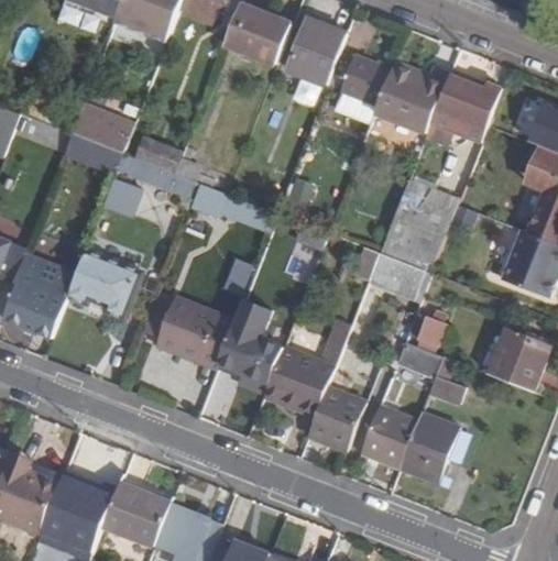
[(63,0),(56,18),(94,33),(102,10),(115,15),(120,0),(63,0)]
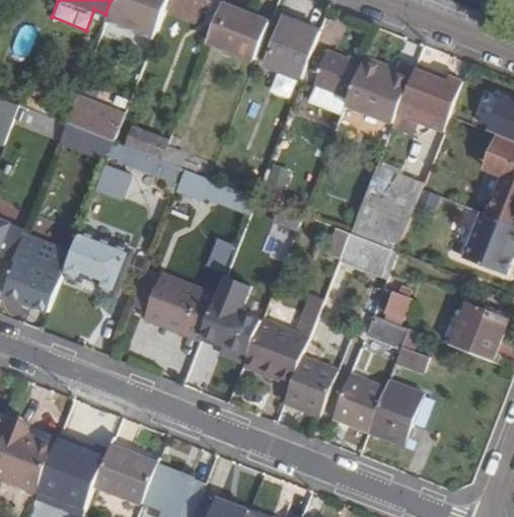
[(103,19),(151,38),(161,11),(164,0),(111,0),(105,14),(103,19)]
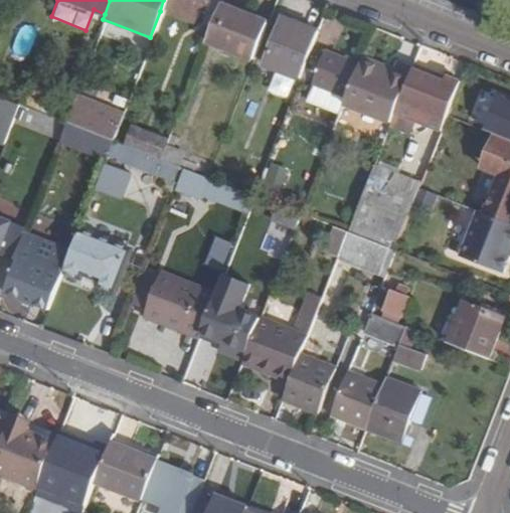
[(163,0),(160,11),(192,23),(198,10),(203,11),(207,0),(163,0)]
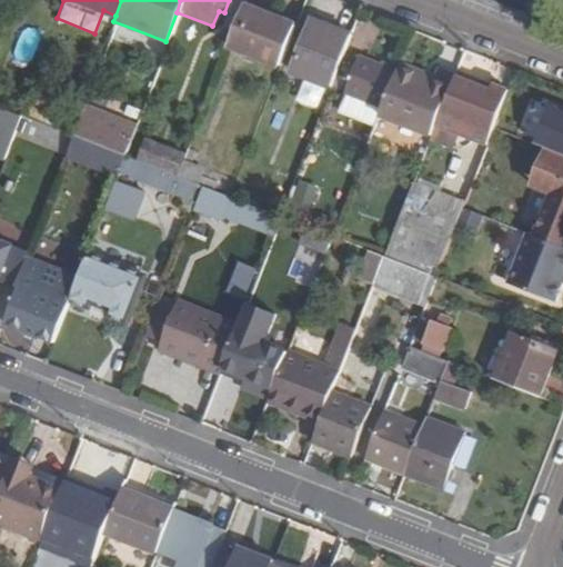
[(293,21),(241,1),(224,46),(277,66),(293,21)]
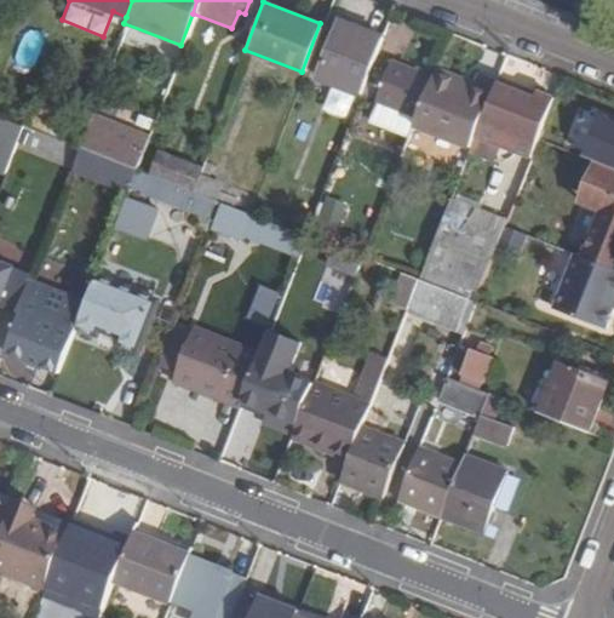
[(338,19),(315,78),(356,93),(379,35),(338,19)]
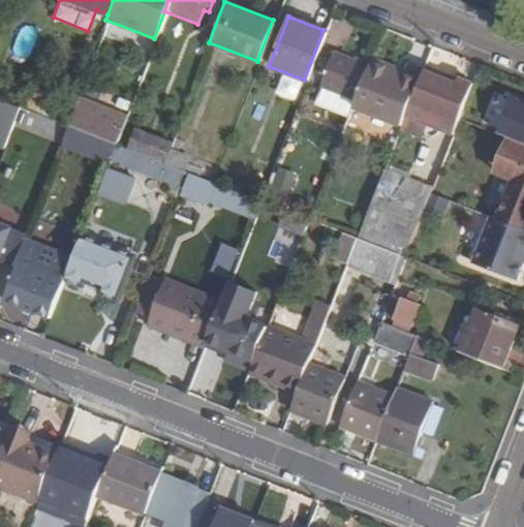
[(335,50),(319,87),(353,98),(367,62),(335,50)]
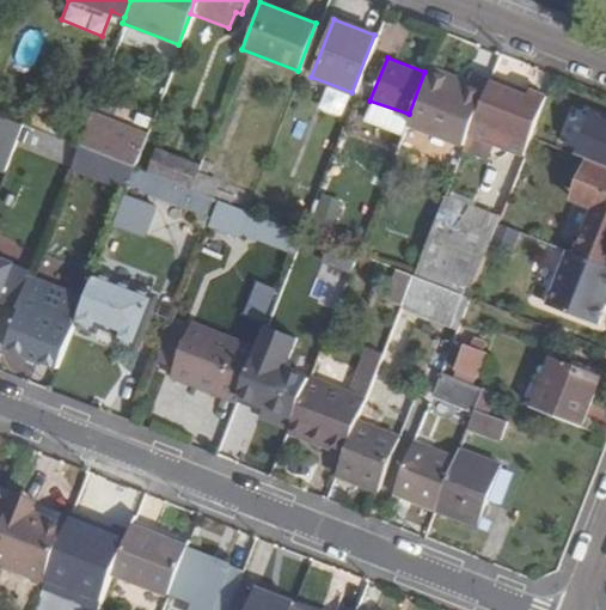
[(427,68),(424,72),(409,114),(405,123),(461,145),(466,132),(487,81),(488,80),(469,73),(465,81),(427,68)]
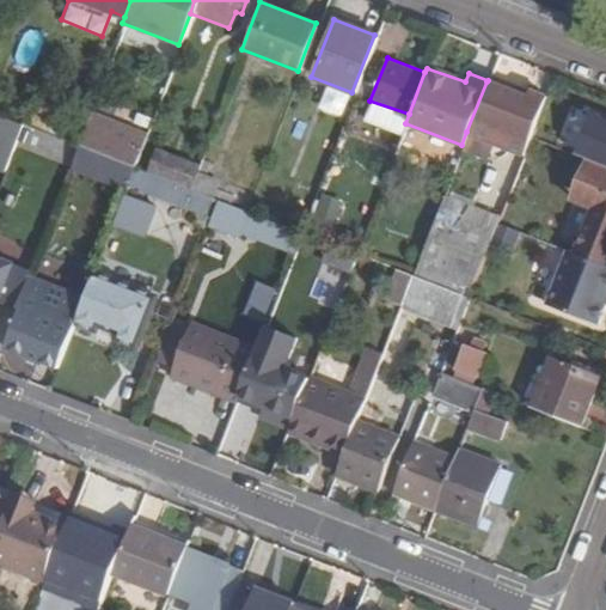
[(245,84),(234,79),(227,97),(239,101),(245,84)]
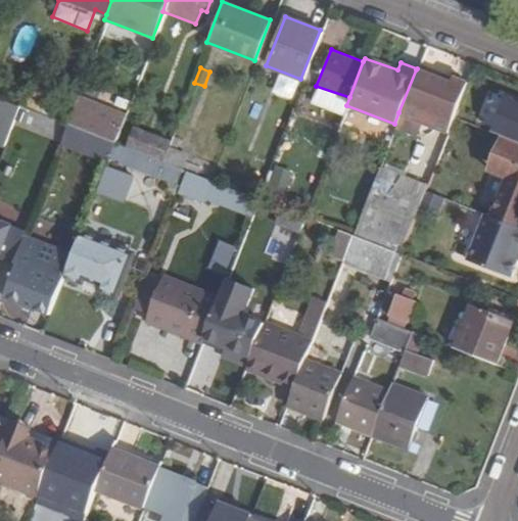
[(438,78),(416,69),(398,114),(445,133),(457,102),(464,83),(440,74),(438,78)]
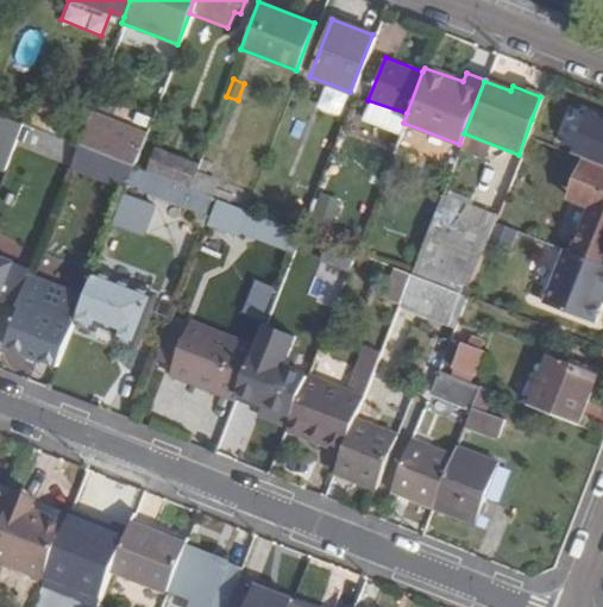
[(58,95),(35,86),(26,108),(20,123),(33,127),(52,135),(58,121),(50,117),(58,95)]
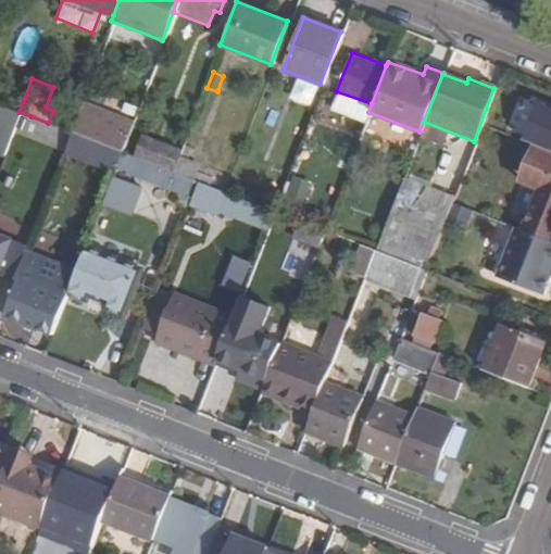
[(70,128),(78,103),(61,97),(51,122),(70,128)]
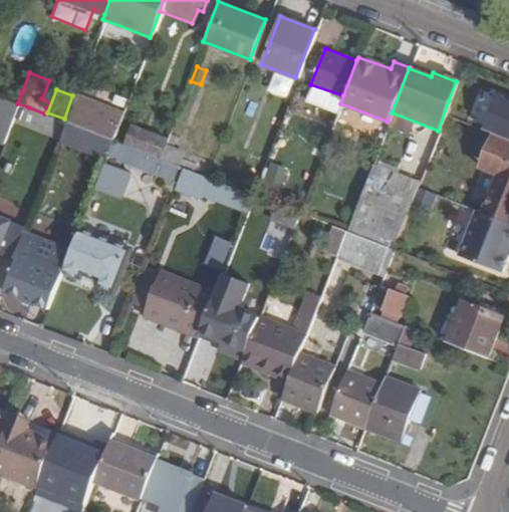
[(508,93),(500,90),(486,126),(508,136),(508,93)]
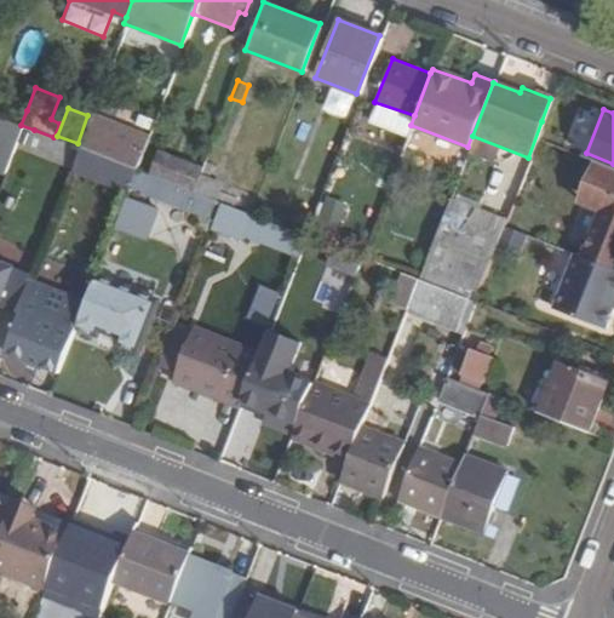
[(133,113),(130,121),(144,127),(148,118),(133,113)]
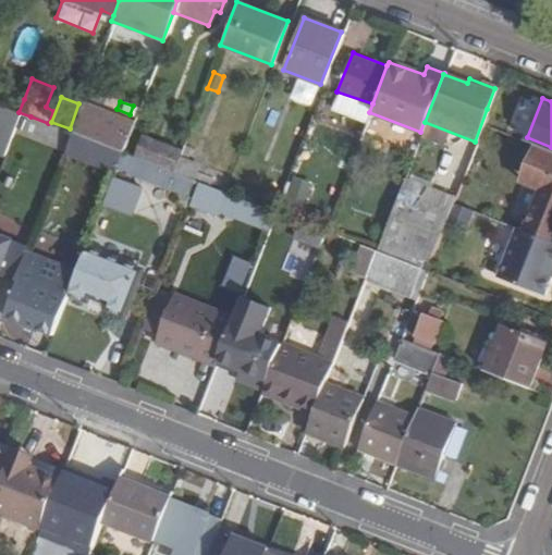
[(0,155),(2,156),(19,112),(0,105),(0,155)]
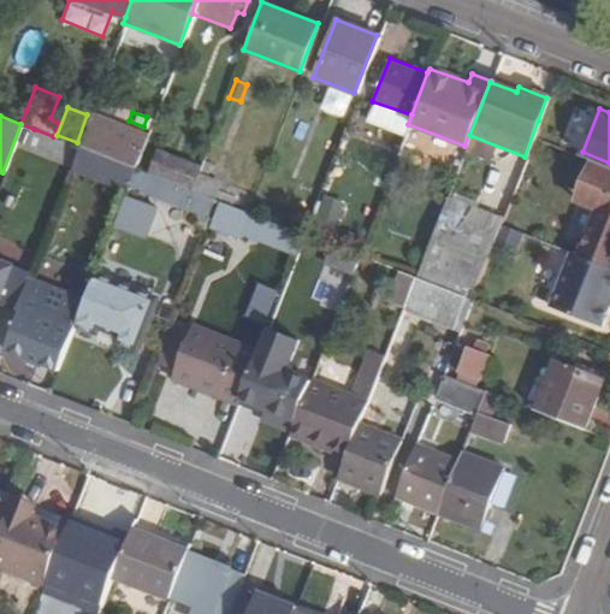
[(77,142),(75,146),(131,167),(144,134),(124,127),(123,129),(119,137),(100,131),(104,122),(87,116),(77,142)]
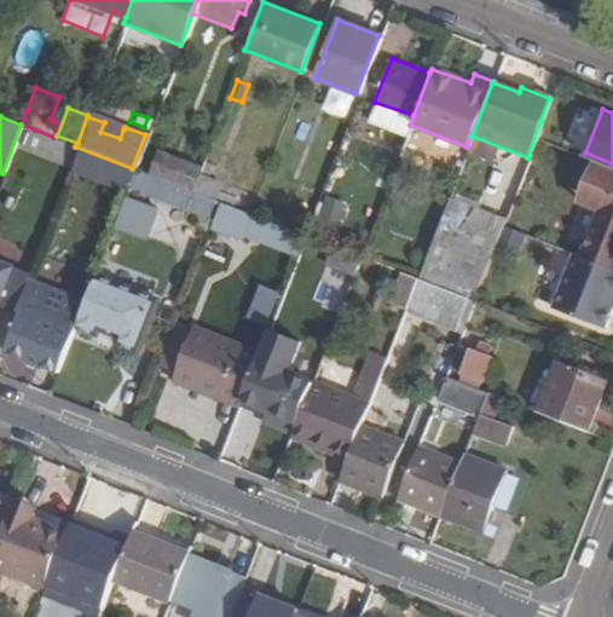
[(123,130),(104,122),(100,132),(120,138),(123,130)]
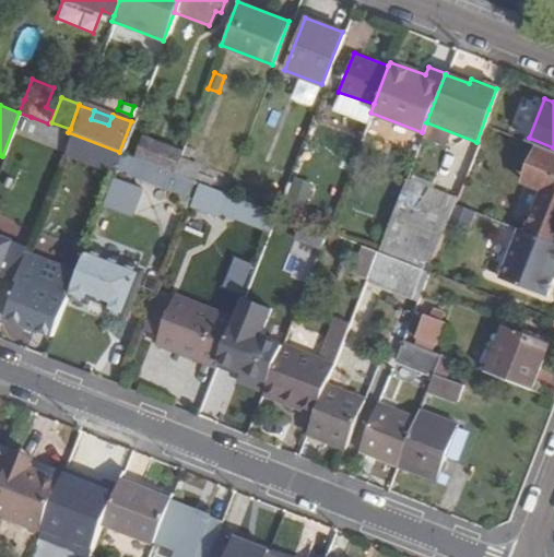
[(27,128),(60,140),(65,130),(48,123),(31,117),(27,128)]
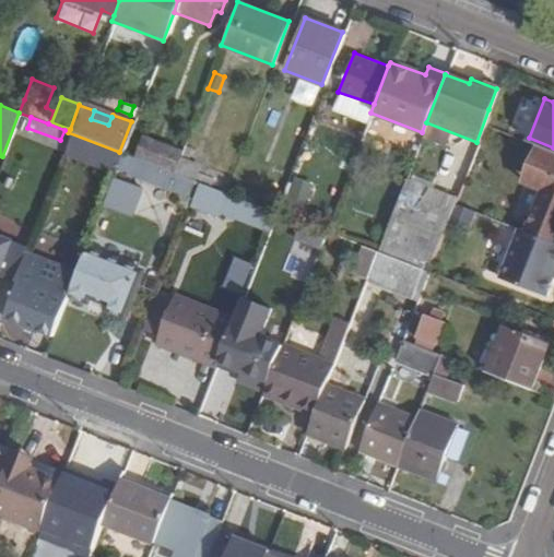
[(119,152),(68,132),(60,153),(112,173),(113,168),(119,152)]
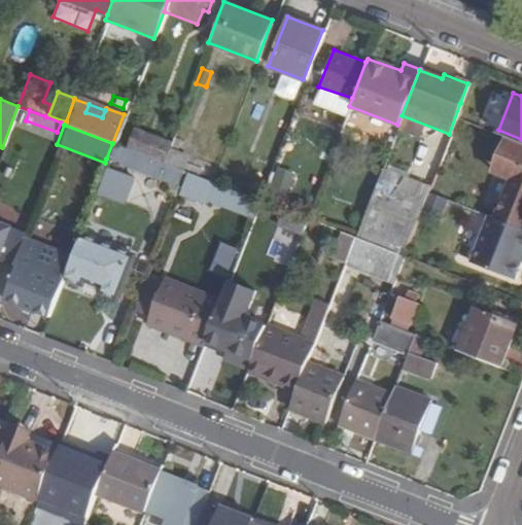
[(169,141),(134,128),(126,148),(162,162),(166,148),(169,141)]
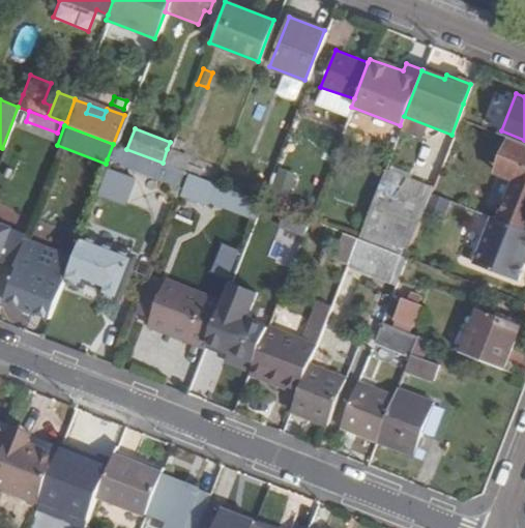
[(524,145),(506,138),(493,174),(511,181),(497,213),(524,224),(524,145)]
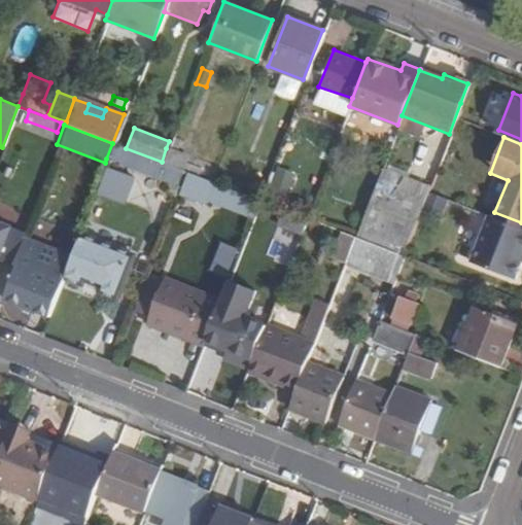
[(112,143),(106,159),(173,184),(179,169),(162,162),(126,148),(112,143)]
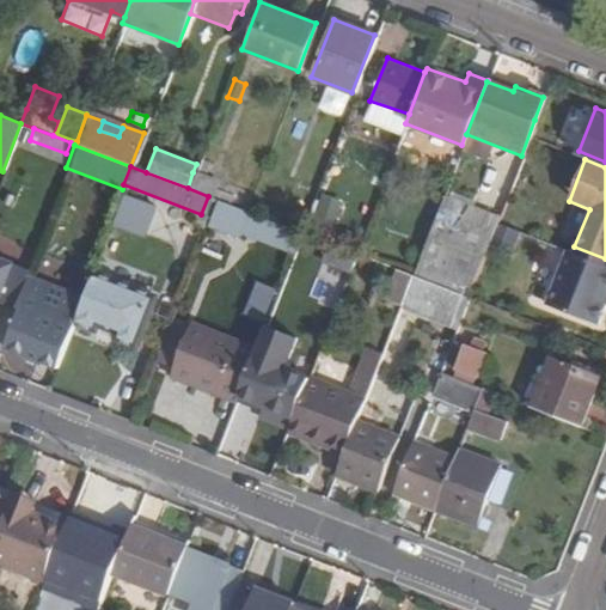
[(214,181),(193,172),(188,188),(208,196),(214,181)]
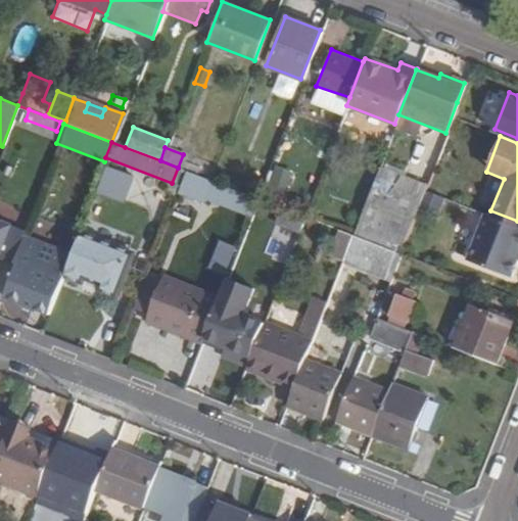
[(102,166),(92,191),(118,201),(128,176),(102,166)]
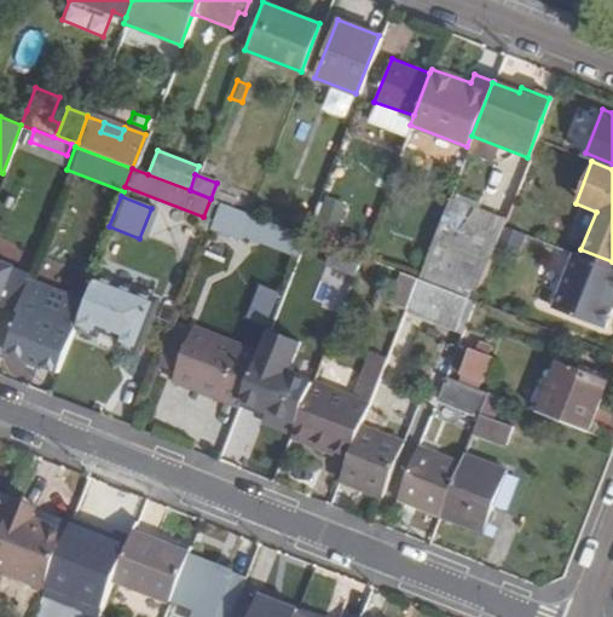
[(503,218),(447,196),(415,278),(454,293),(463,297),(472,300),(492,248),(498,230),(499,226),(503,218)]
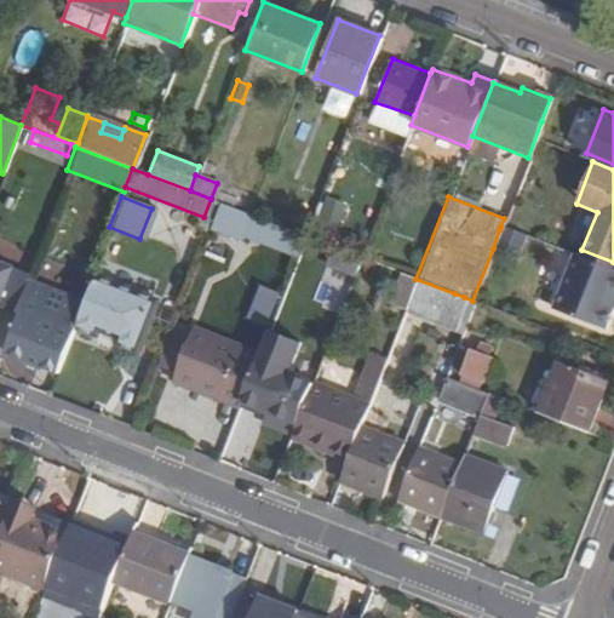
[(340,205),(322,198),(309,233),(327,240),(328,239),(332,227),(340,205)]
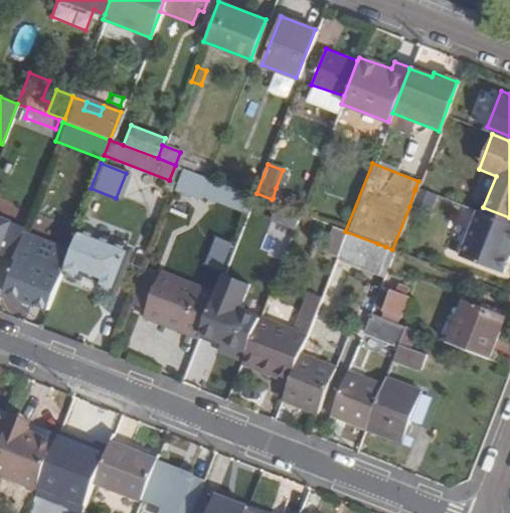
[(251,194),(181,167),(175,184),(244,210),(251,194)]
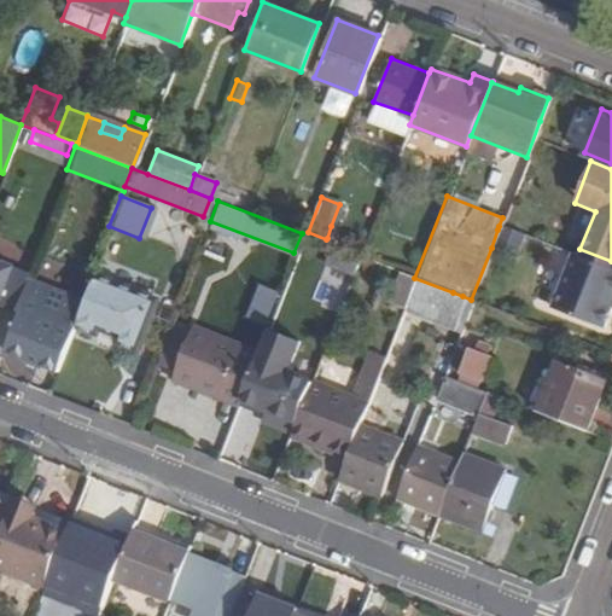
[(360,237),(331,226),(327,238),(355,249),(360,237)]
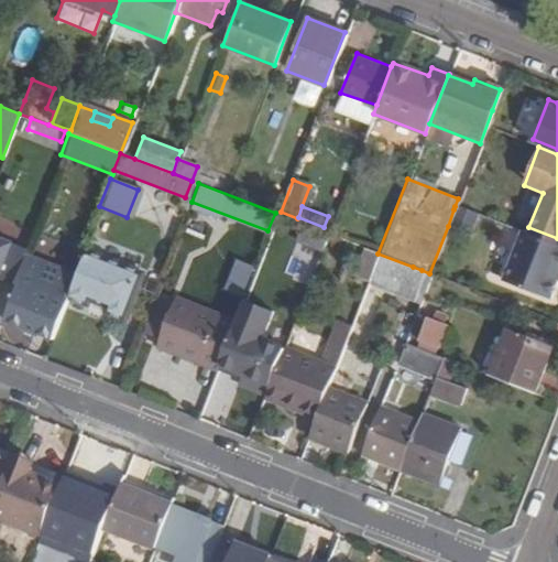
[(473,217),(453,209),(448,226),(467,234),(473,217)]
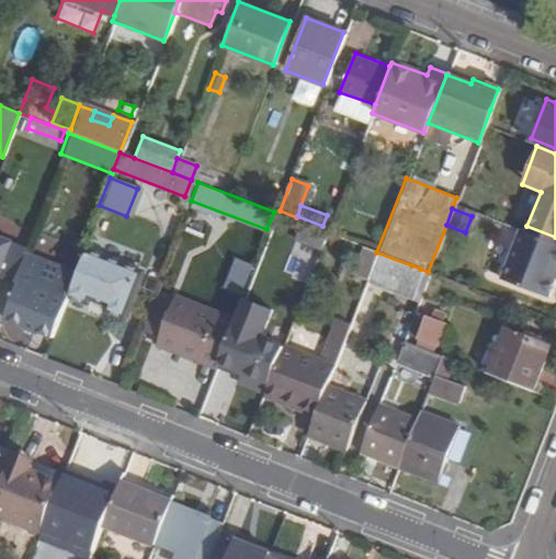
[(325,231),(274,212),(267,229),(318,250),(325,231)]
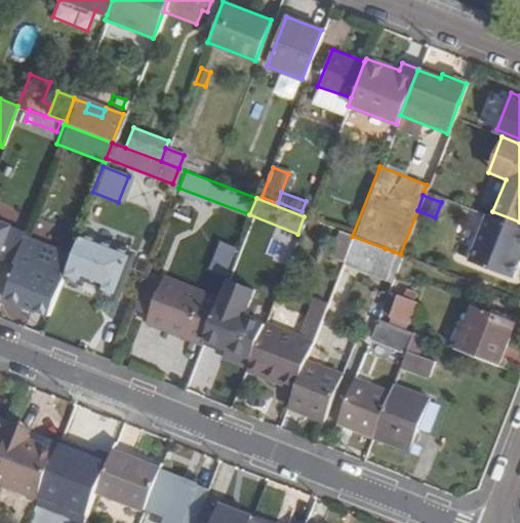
[(0,271),(13,234),(8,232),(14,213),(0,207),(0,271)]
